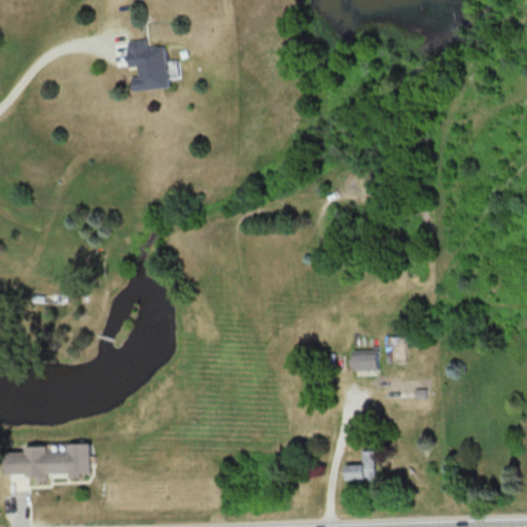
[(134,90),(170,88),(167,45),(149,46),(149,39),(130,40),(131,66),(140,65),(140,76),(134,76),(134,90)]
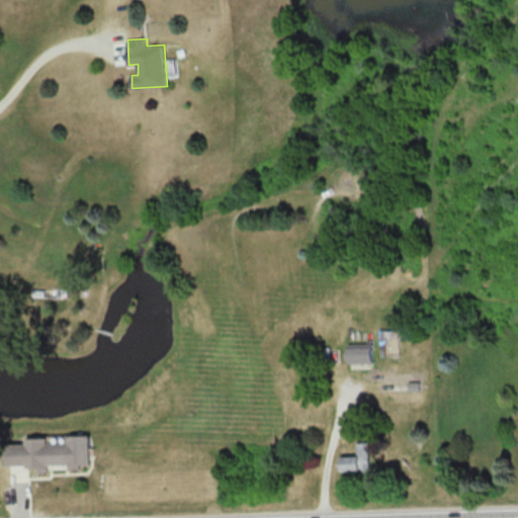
[(398,350),(397,330),(379,330),(379,351),(398,350)]
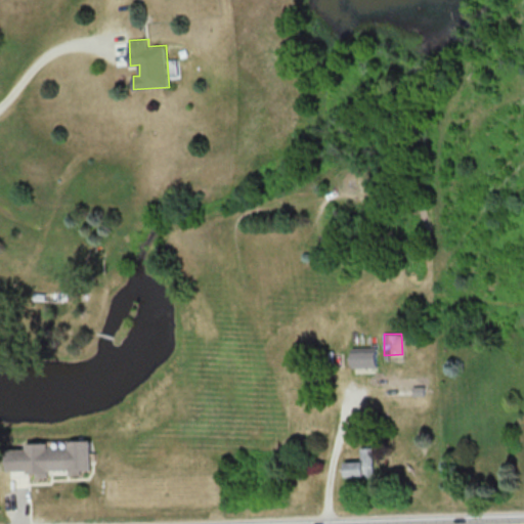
[(351,367),(377,367),(377,347),(352,347),(351,367)]
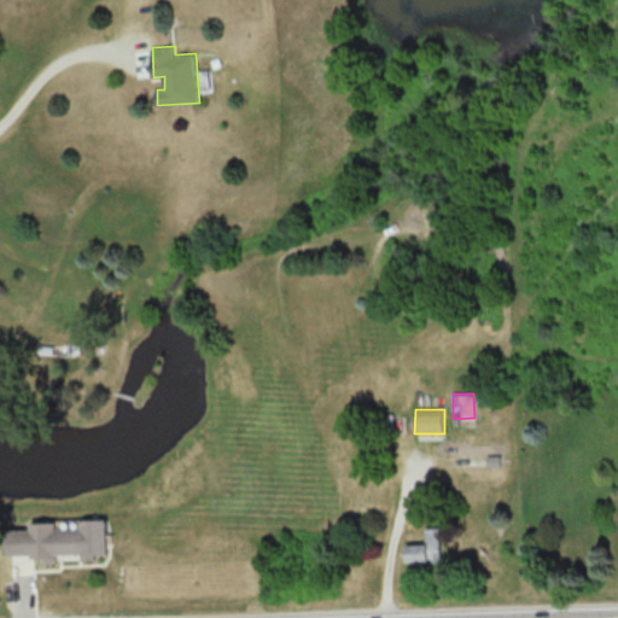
[(9,555),(44,555),(44,563),(57,563),(57,554),(82,554),(82,558),(106,558),(106,519),(81,519),(81,528),(56,528),(56,522),(30,523),(30,529),(7,529),(9,555)]
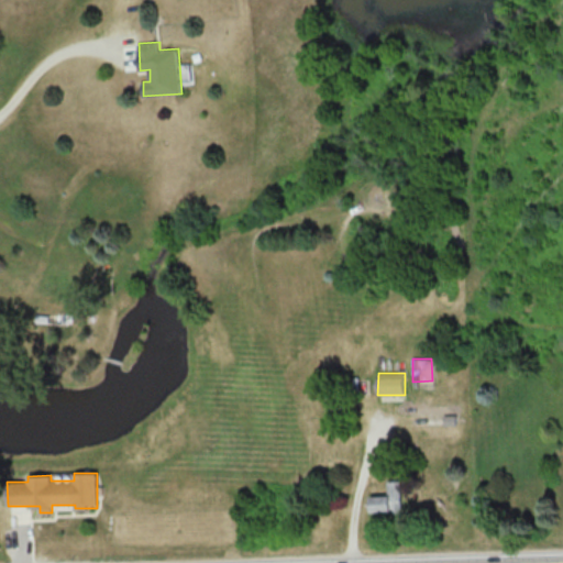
[(401,511),(400,479),(387,481),(387,495),(370,496),(371,512),(401,511)]
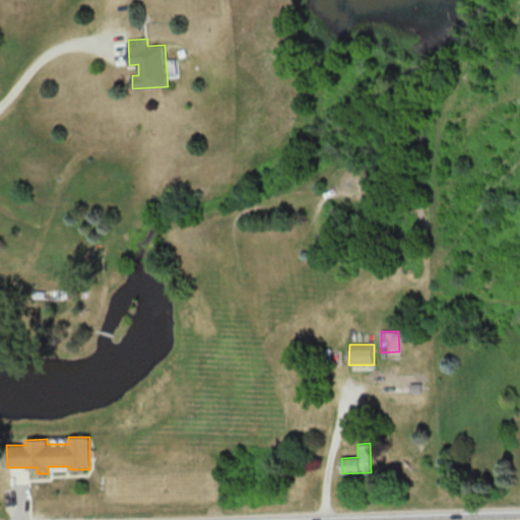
All buildings are outlined.
